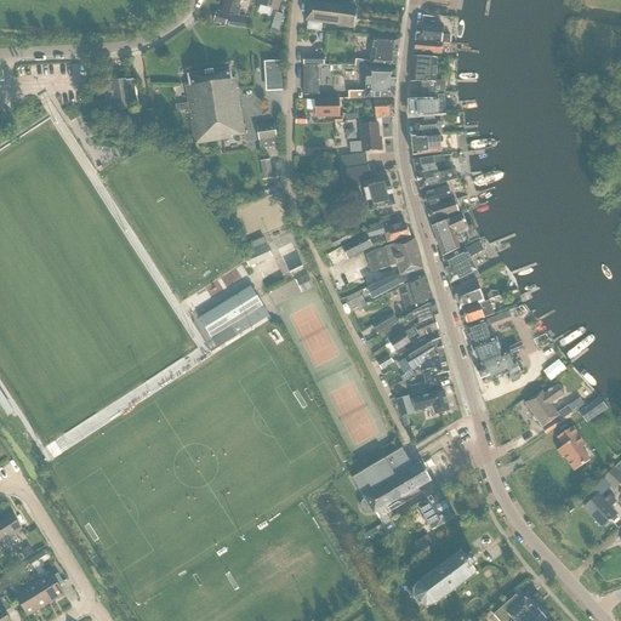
[(277,11),(279,1),(278,1),(278,0),(258,0),(257,5),(277,11)]
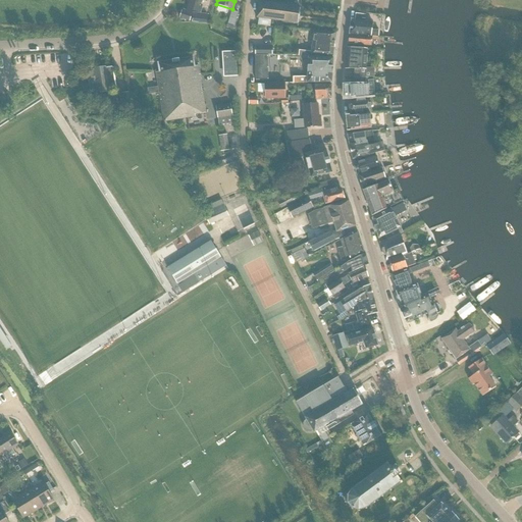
[(298,24),(300,8),(258,2),(256,18),(298,24)]
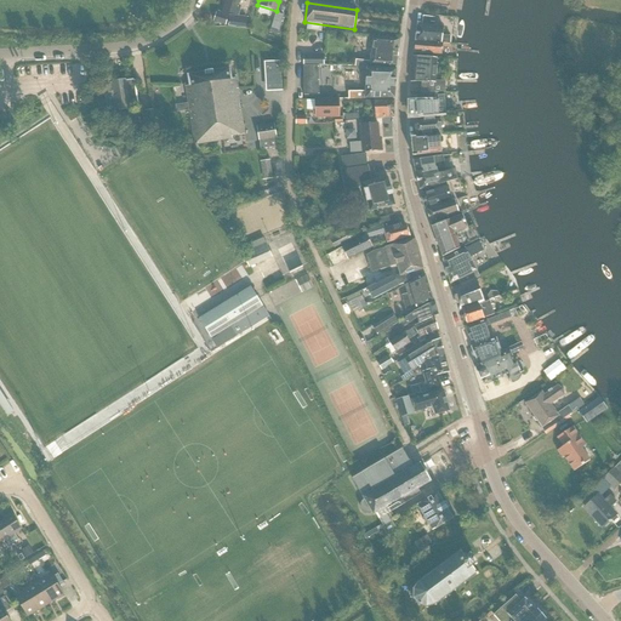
[(229,12),(229,13),(239,16),(240,9),(238,9),(231,6),(229,10),(229,12)]
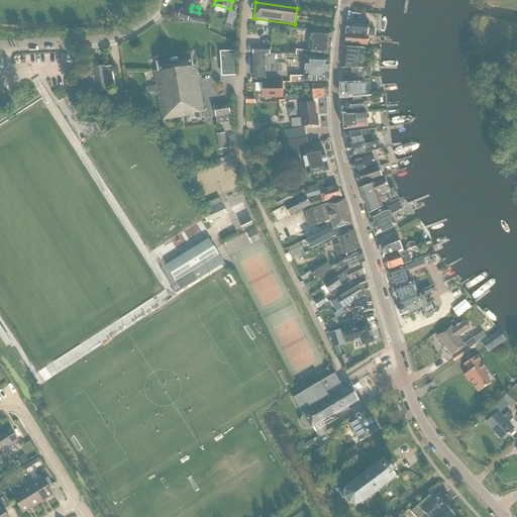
[(191,11),(191,10),(184,8),(183,11),(181,11),(179,17),(188,20),(191,11)]
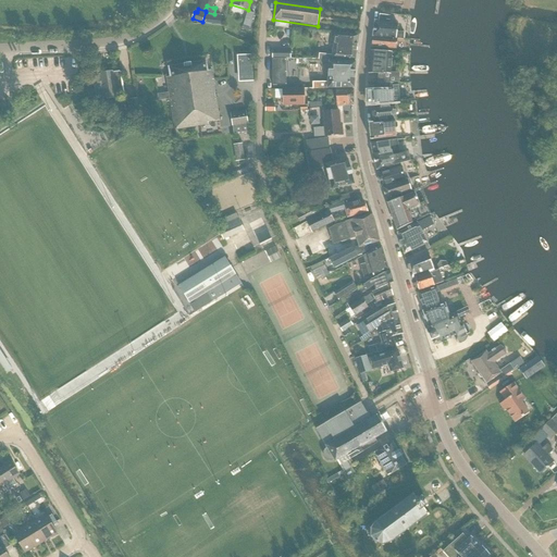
[(248,32),(254,13),(247,11),(242,29),(248,32)]
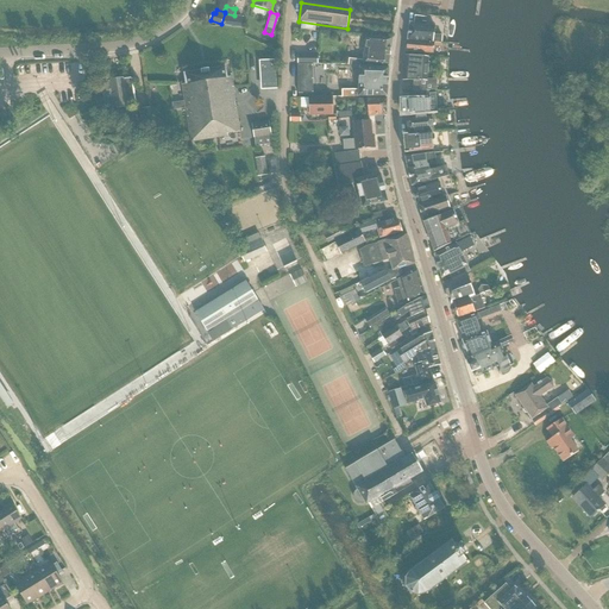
[(240,27),(242,17),(224,14),(223,25),(240,27)]
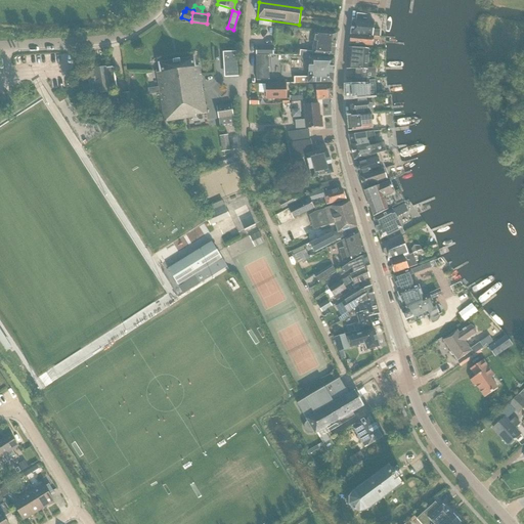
[(352,22),(350,35),(373,36),(374,36),(379,37),(380,30),(373,30),(374,24),(362,22),(356,22),(355,22),(352,22)]
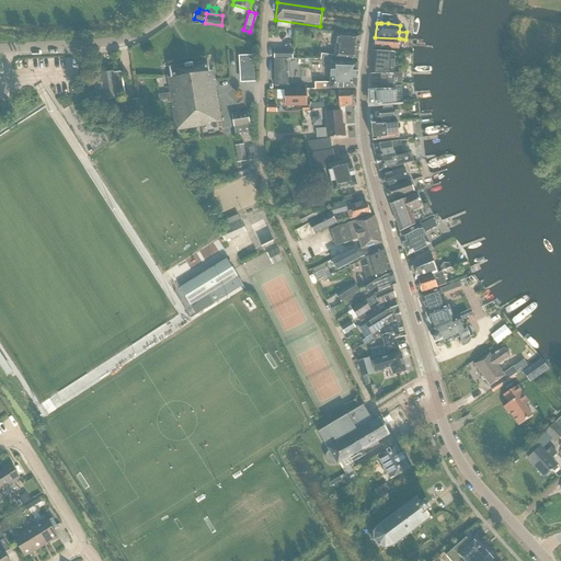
[(336,43),(334,56),(321,54),(320,60),(331,61),(343,61),(343,59),(358,60),(361,36),(336,34),(336,43)]
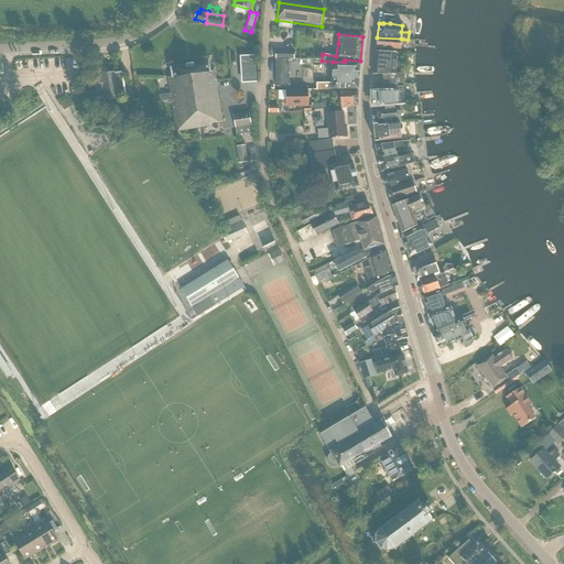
[(377,38),(376,49),(401,50),(401,42),(402,40),(377,38)]
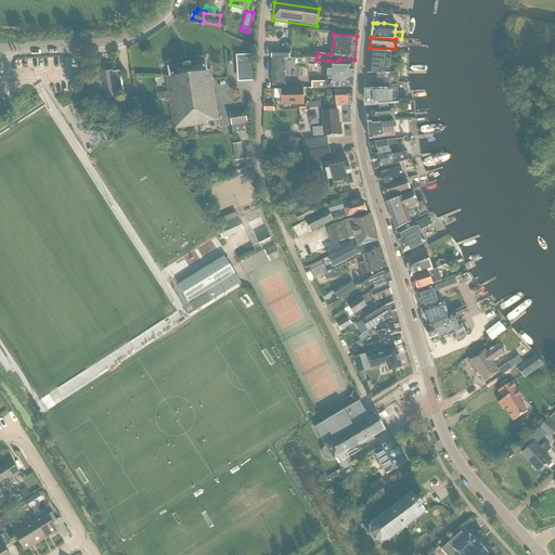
[(389,52),(369,51),(366,74),(376,74),(376,82),(398,82),(398,73),(388,73),(389,52)]
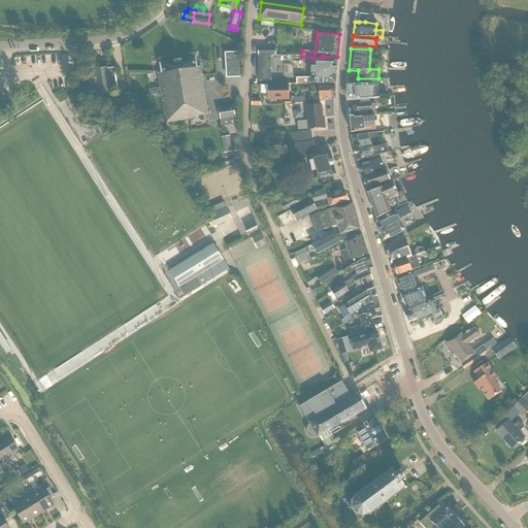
[(226,53),(225,53),(226,61),(227,61),(238,60),(237,52),(226,53)]
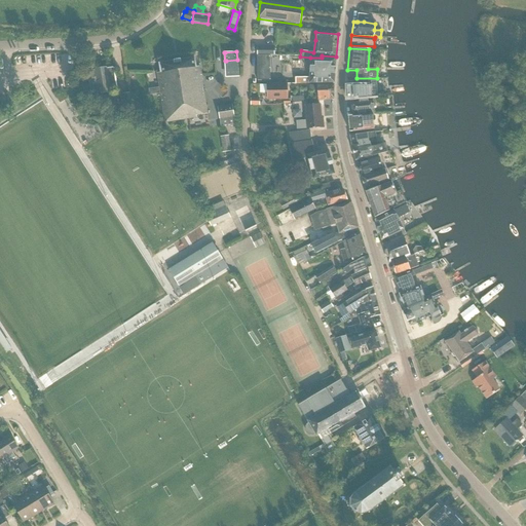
[(295,77),(295,83),(334,83),(335,59),(310,58),(309,77),(295,77)]
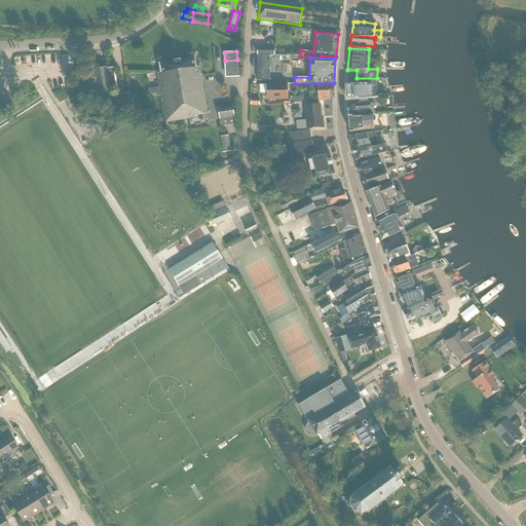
[(196,67),(194,59),(180,61),(180,60),(173,61),(173,62),(158,64),(160,73),(156,73),(164,123),(196,118),(196,116),(208,114),(201,75),(200,76),(198,67),(196,67)]
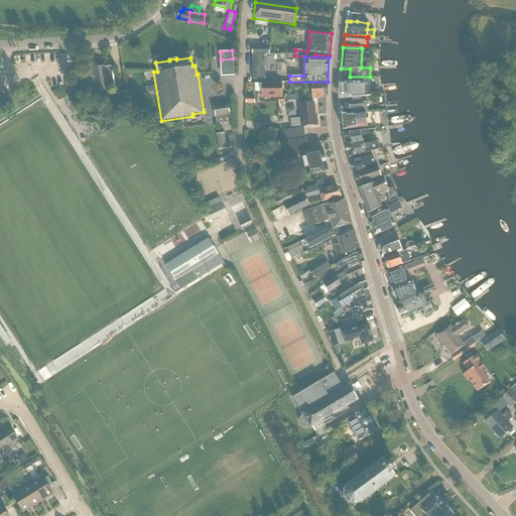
[(264,62),(252,63),(252,80),(265,80),(264,62)]
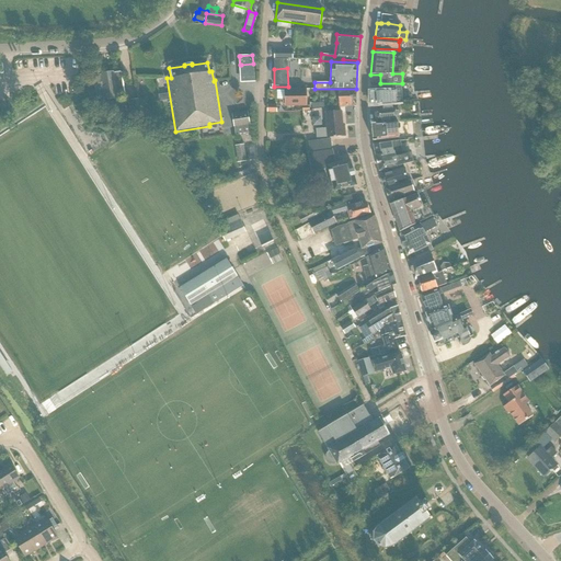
[(96,105),(106,103),(105,100),(125,96),(122,71),(92,77),(96,105)]
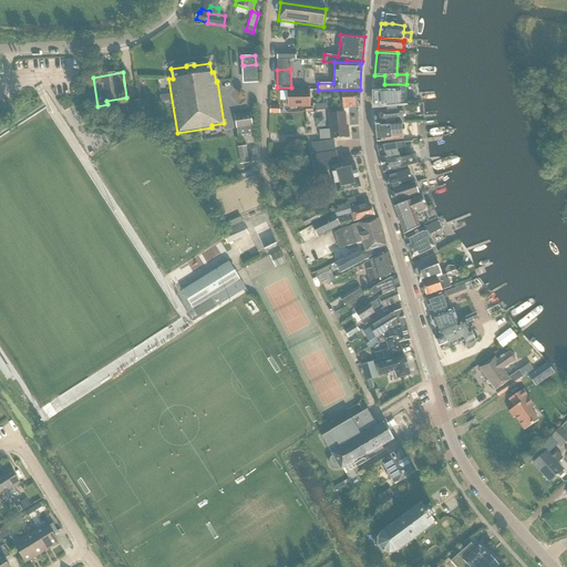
[(387,84),(387,93),(373,94),(373,106),(398,106),(398,105),(400,105),(406,105),(405,88),(399,88),(399,84),(387,84)]
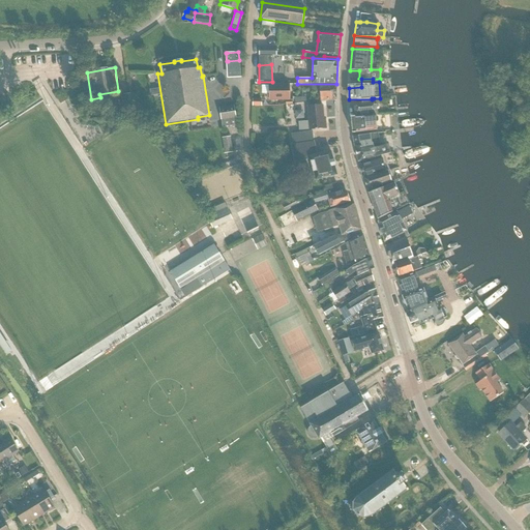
[(271,85),(269,85),(269,99),(289,99),(289,85),(275,85),(271,85)]
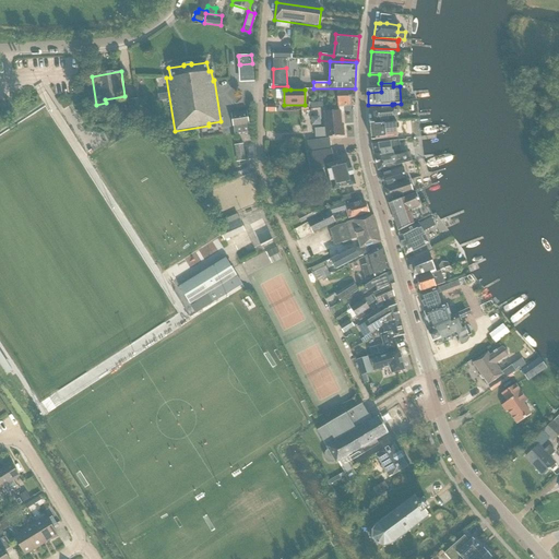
[(354,106),(354,91),(329,91),(329,97),(337,96),(337,106),(354,106)]
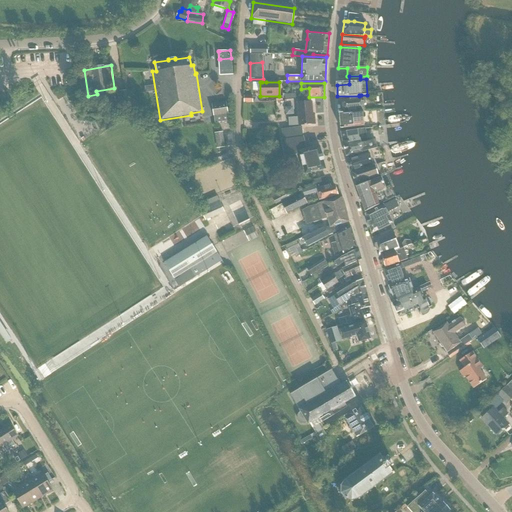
[(119,110),(129,108),(126,90),(116,92),(119,110)]
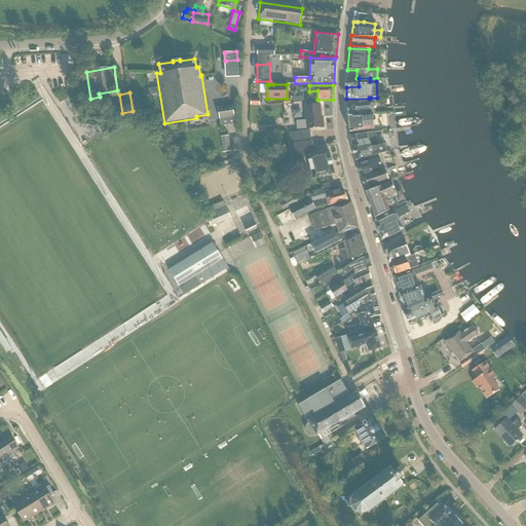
[(351,116),(374,113),(373,100),(350,102),(351,116)]
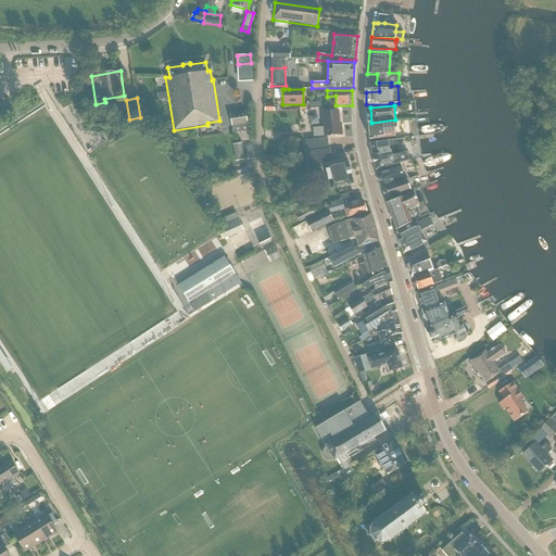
[(234,135),(249,133),(245,111),(229,113),(234,135)]
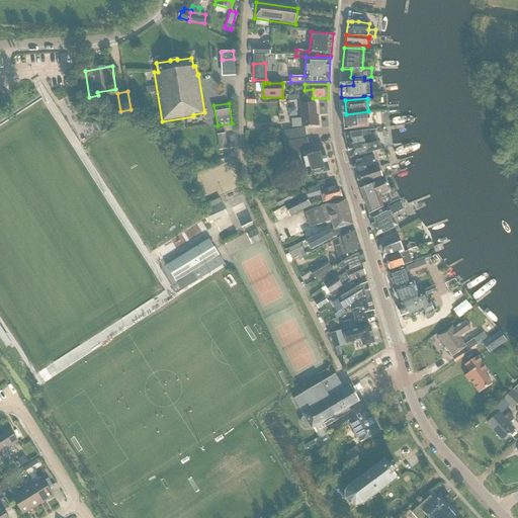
[(303,127),(319,125),(318,117),(316,117),(315,103),(300,104),(301,118),(291,119),(291,127),(303,127)]
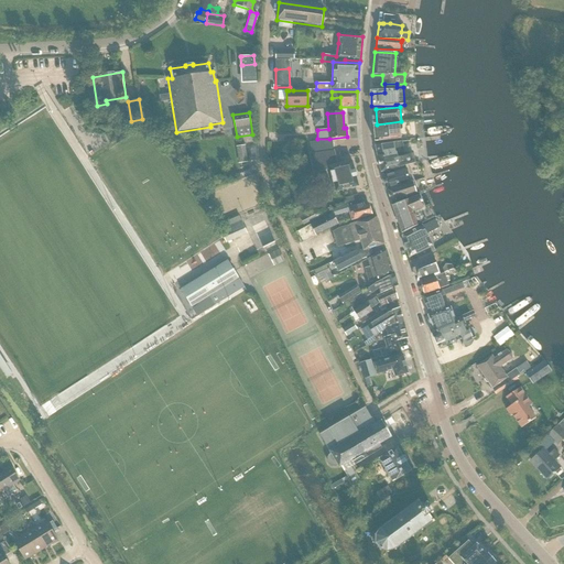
[(375,141),(401,139),(399,121),(372,125),(375,141)]
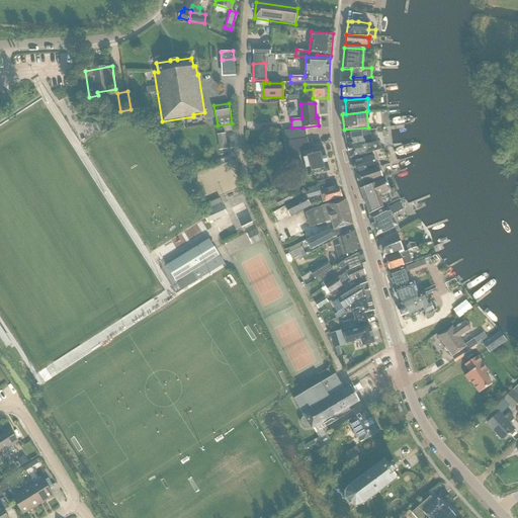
[(294,140),(307,139),(310,138),(306,138),(305,128),(284,131),(286,141),(294,140)]
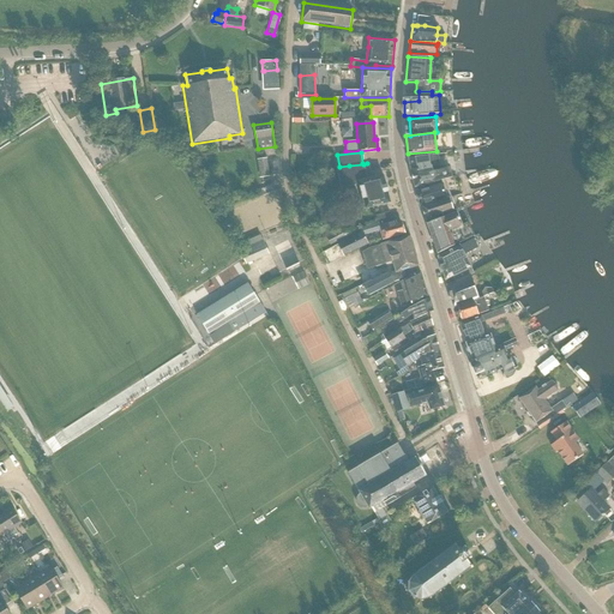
[(431,166),(428,155),(408,160),(410,168),(415,188),(450,178),(456,176),(453,168),(447,169),(432,172),(431,166)]
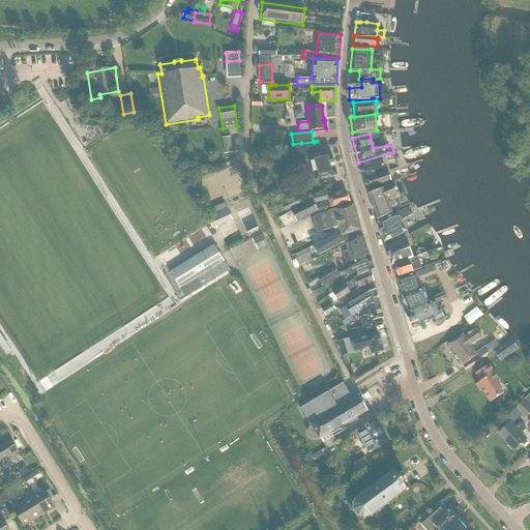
[(233,152),(231,136),(222,137),(225,153),(233,152)]
